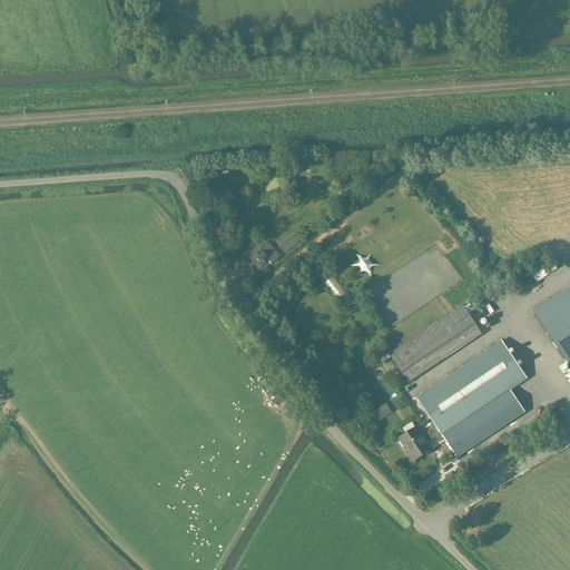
[(285,254),(300,243),(295,237),(281,248),(285,254)]
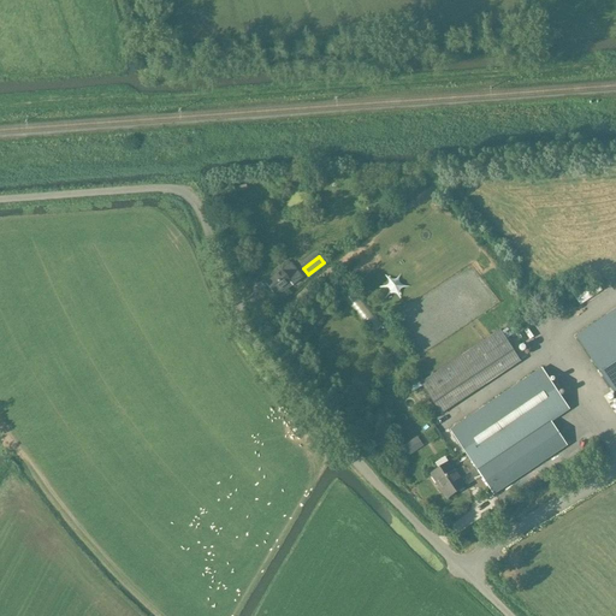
[(274,278),(265,284),(273,295),(274,294),(289,283),(292,286),(302,278),(291,264),(290,262),(286,266),(285,266),(284,265),(271,274),(274,278)]
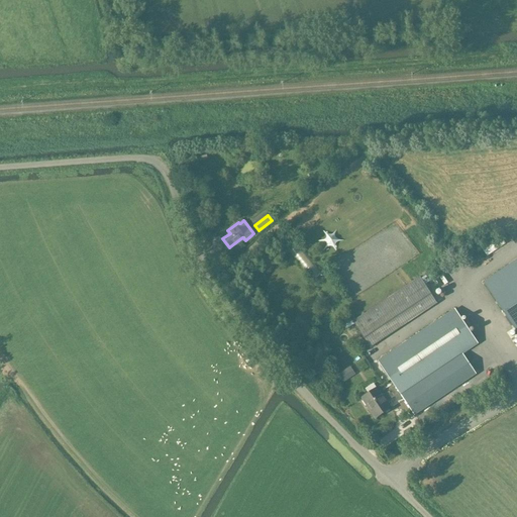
[(295,244),(288,250),(315,279),(321,273),(295,244)]
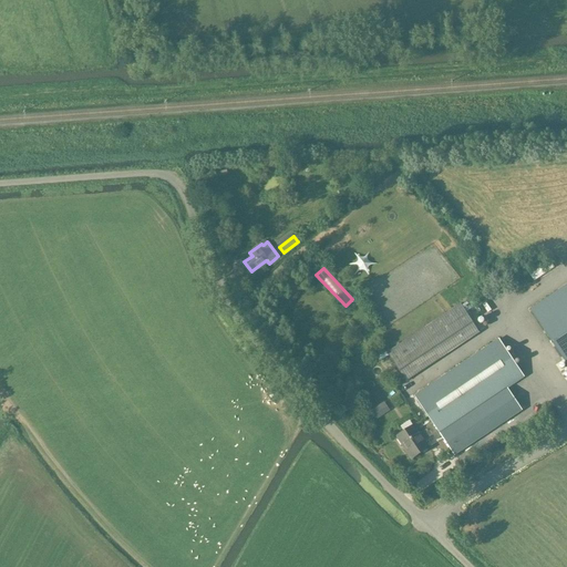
[(566,287),(533,310),(566,362),(566,287)]
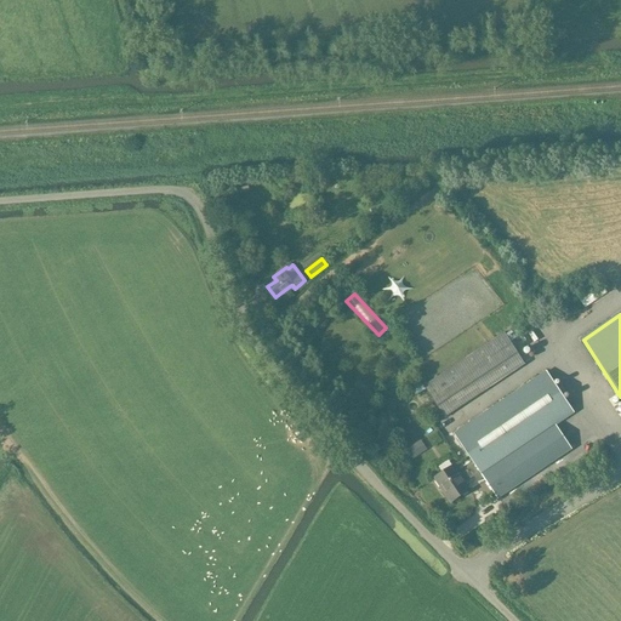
[(506,334),(427,386),(425,381),(410,389),(415,397),(426,389),(445,417),(525,363),(506,334)]
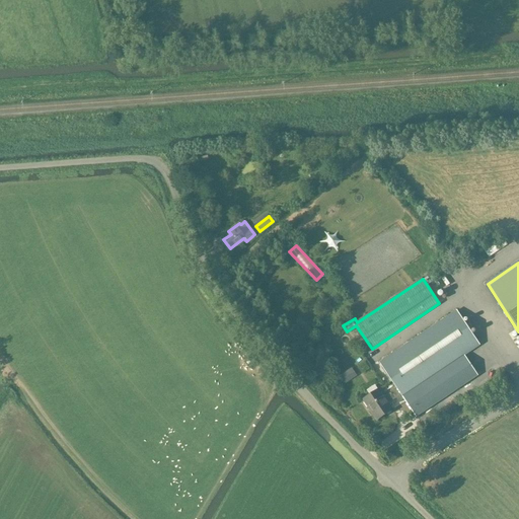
[(379,389),(363,400),(369,408),(371,406),(372,408),(379,419),(392,411),(388,403),(396,398),(399,403),(405,398),(418,418),(479,376),(465,355),(464,354),(478,344),(457,311),(380,363),(397,388),(384,397),(379,389)]
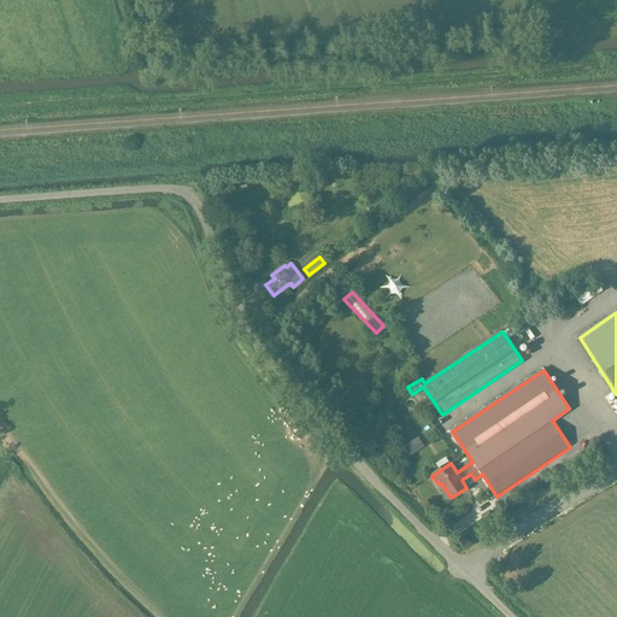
[(422,436),(405,444),(410,454),(427,447),(422,436)]
